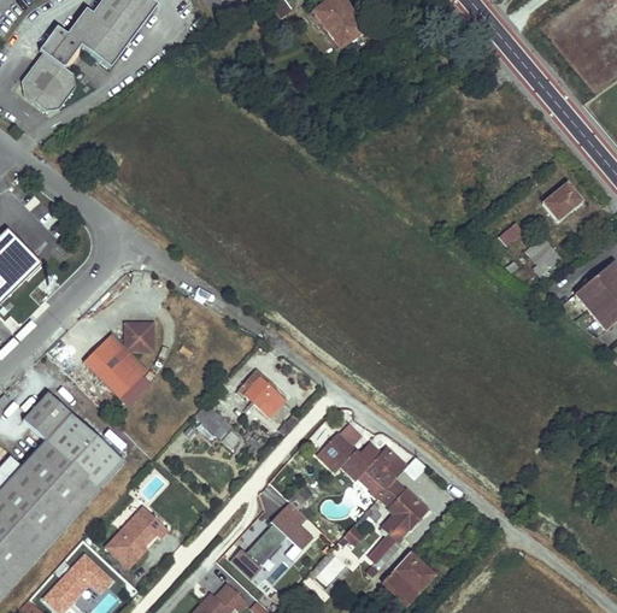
[(158,3),(154,0),(103,0),(94,12),(87,9),(68,34),(58,27),(41,49),(45,53),(23,82),(24,95),(46,111),(60,110),(77,88),(74,75),(66,69),(82,46),(111,66),(158,3)]
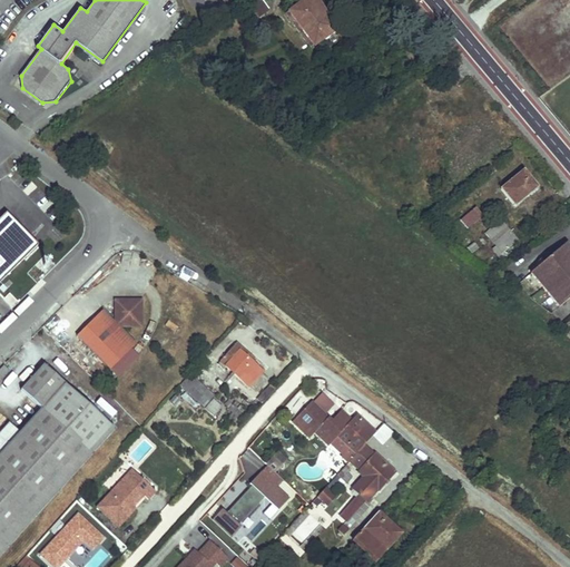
[(303,0),(301,2),(290,10),(314,42),(336,26),(316,0),(303,0)]
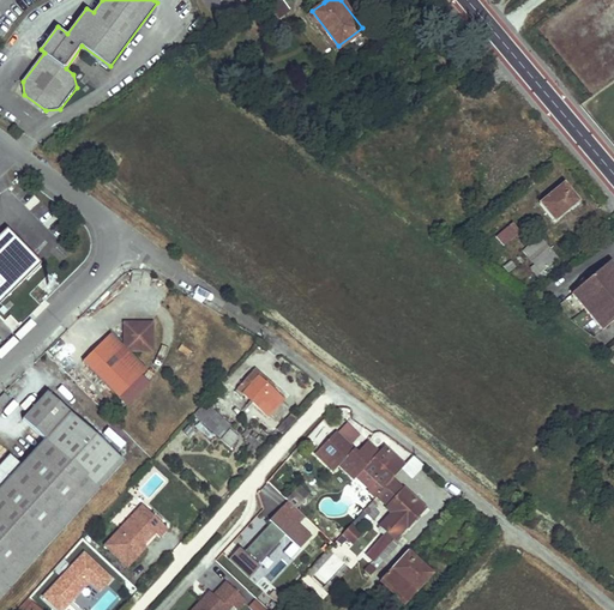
[(540,199),(547,209),(553,217),(578,198),(564,180),(540,199)]
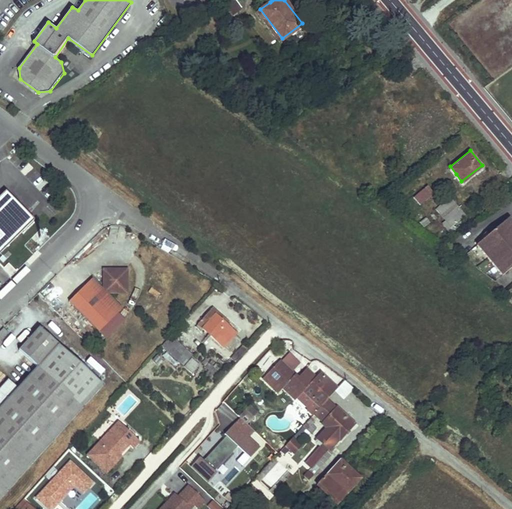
[(413,193),(417,197),(420,201),(433,190),(426,183),(413,193)]
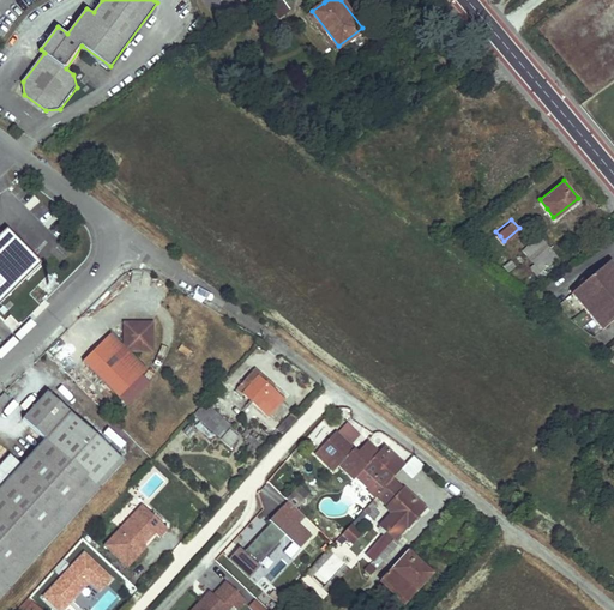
[(0,306),(42,265),(7,230),(0,236),(0,306)]
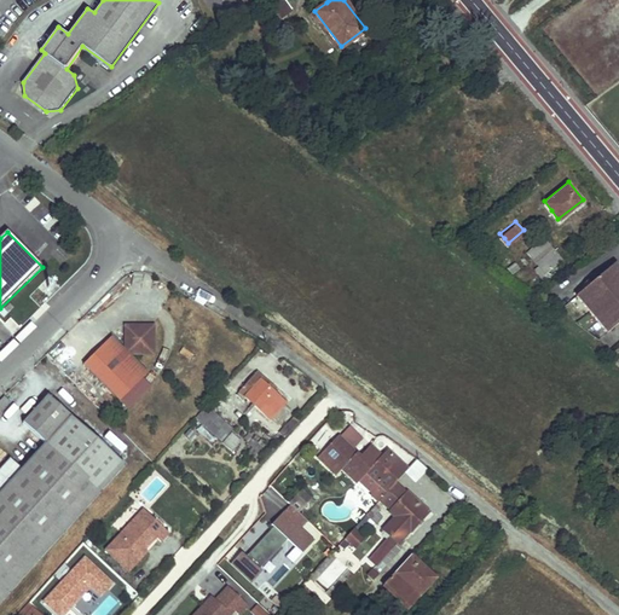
[(543,277),(547,274),(549,272),(547,268),(561,256),(545,236),(528,249),(539,264),(536,267),(543,277)]
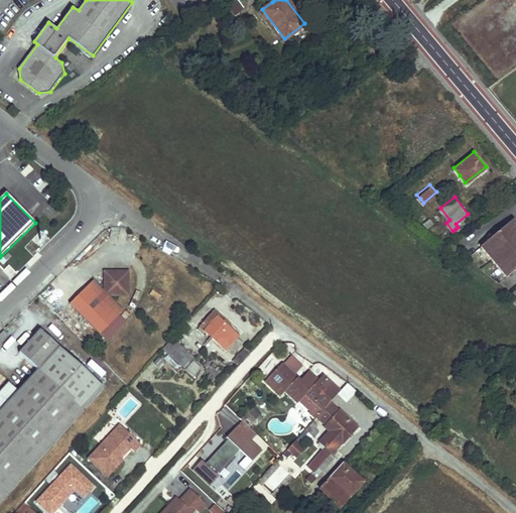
[(423,222),(425,224),(427,227),(432,223),(428,217),(423,222)]
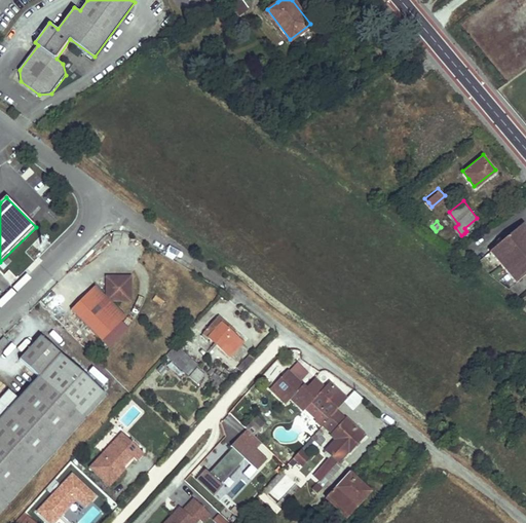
[(525,272),(525,228),(521,222),(489,250),(516,282),(525,272)]
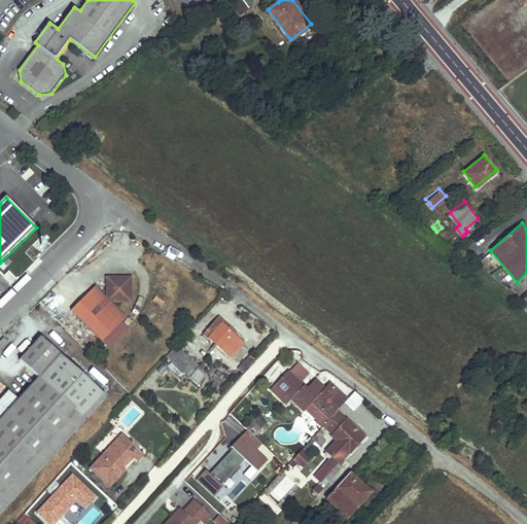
[(108,295),(96,284),(73,308),(105,340),(124,320),(129,316),(112,300),(121,299),(120,295),(131,293),(128,273),(107,276),(109,285),(107,286),(108,295)]
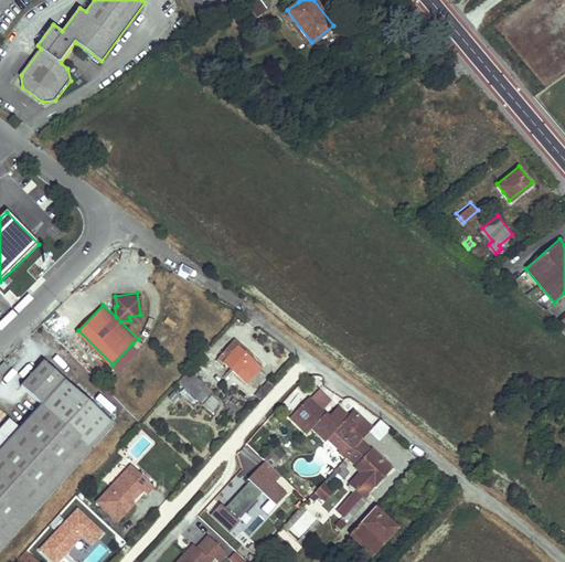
[(259,366),(252,359),(245,352),(247,350),(234,338),(219,354),(246,380),(259,366)]
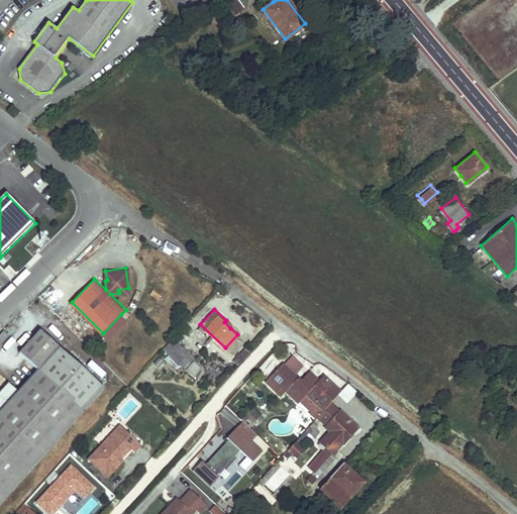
[(129,321),(121,314),(103,333),(110,340),(129,321)]
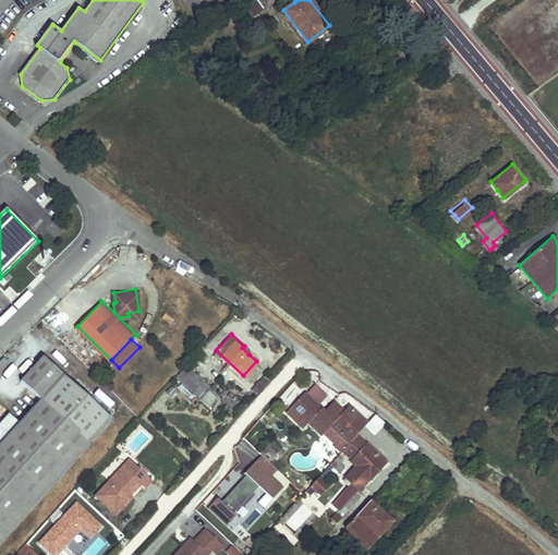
[(4,353),(0,357),(0,368),(10,359),(4,353)]
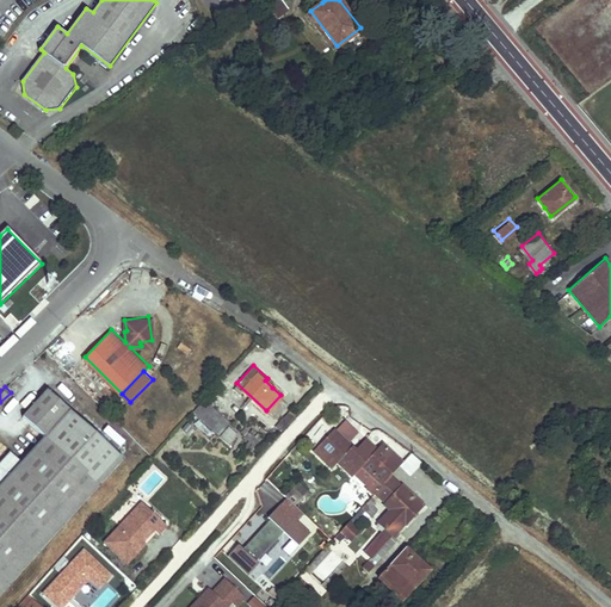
[(0,590),(124,459),(48,388),(23,416),(47,438),(0,488),(0,590)]
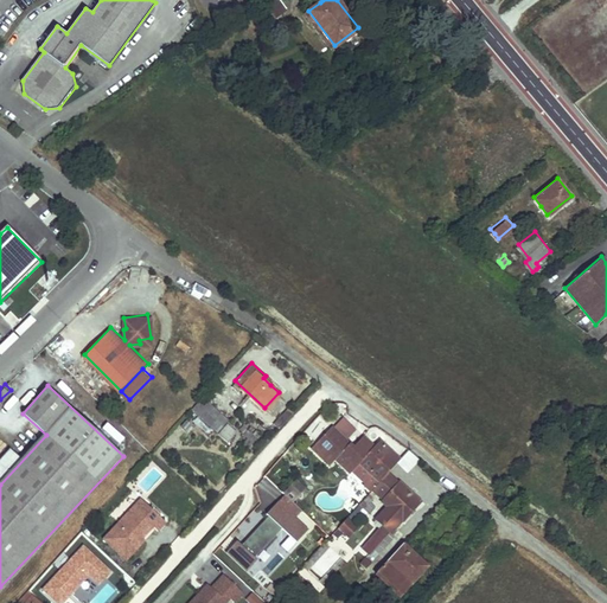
[(217,430),(223,424),(228,418),(212,404),(202,417),(217,430)]
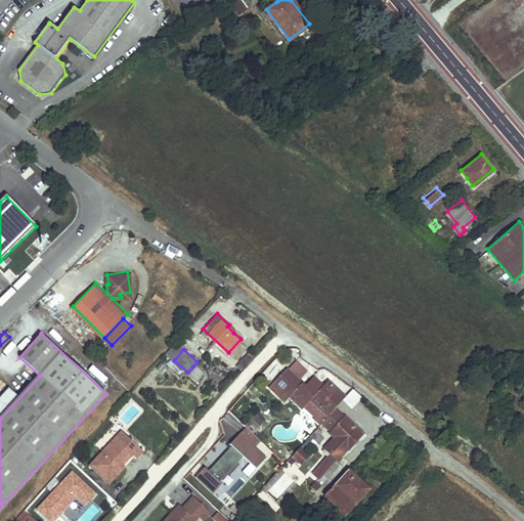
[(254,354),(252,352),(250,350),(235,364),(241,370),(254,354)]
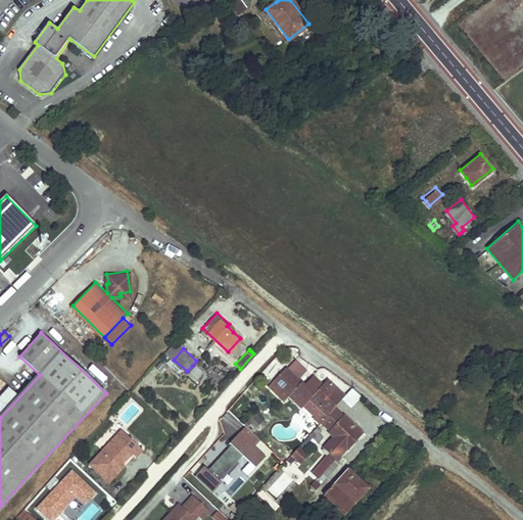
[(196,379),(204,371),(195,363),(188,372),(196,379)]
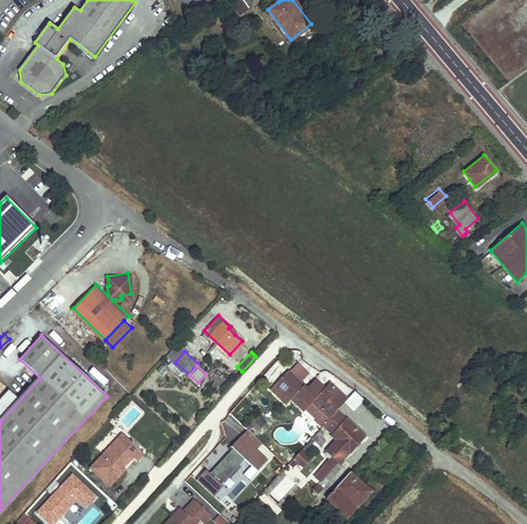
[(306,384),(287,368),(270,386),(287,400),(292,395),(296,398),(316,377),(315,375),(306,384)]
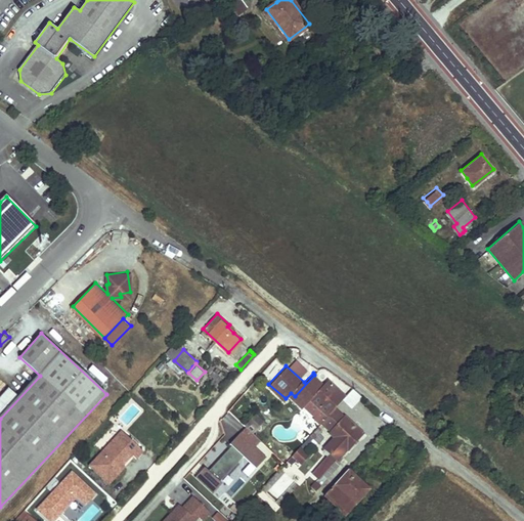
[(345,396),(326,380),(324,383),(314,375),(295,396),(303,404),(309,398),(328,416),(345,396)]
